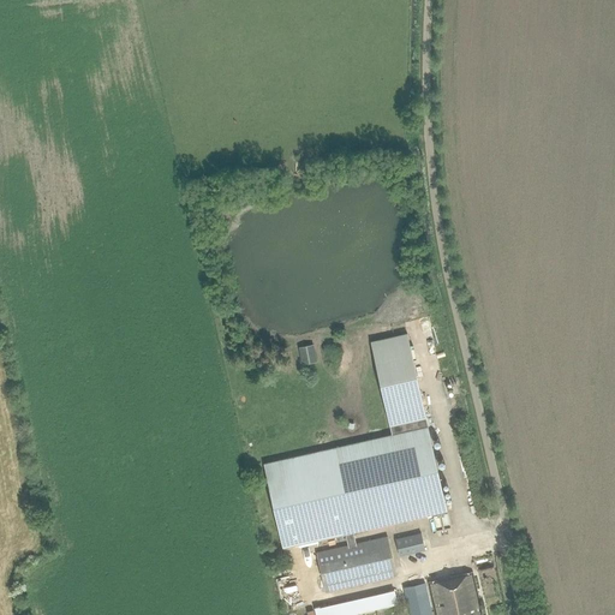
[(352,533),(446,512),(405,334),(370,342),(390,435),(263,464),(282,549),(345,535),(347,545),(315,553),(324,592),(395,575),(387,537),(354,544),(352,533)]
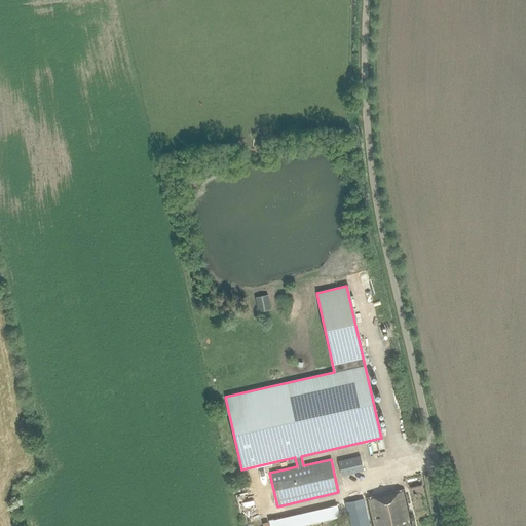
[(256,302),(258,312),(271,310),(269,300),(256,302)]
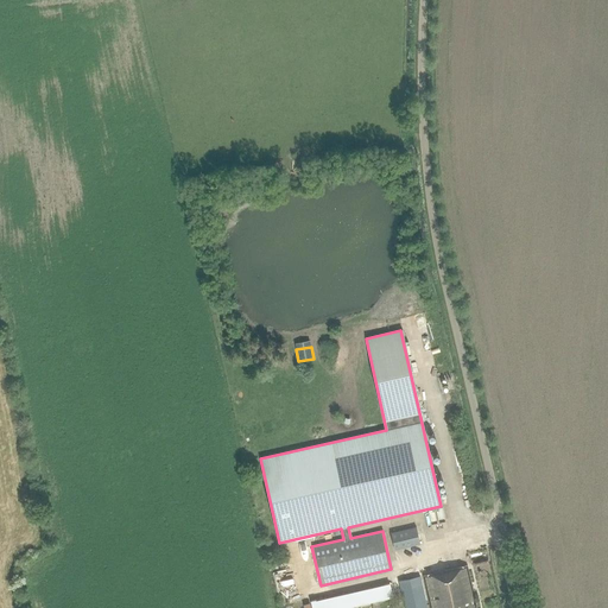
[(391,533),(394,551),(420,544),(416,527),(391,533)]
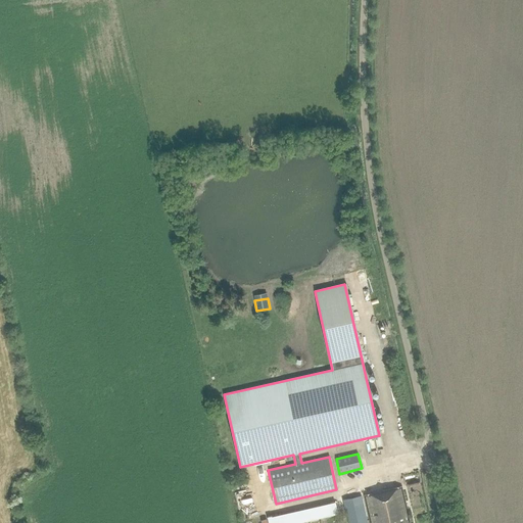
[(410,522),(401,486),(364,495),(370,522),(410,522)]
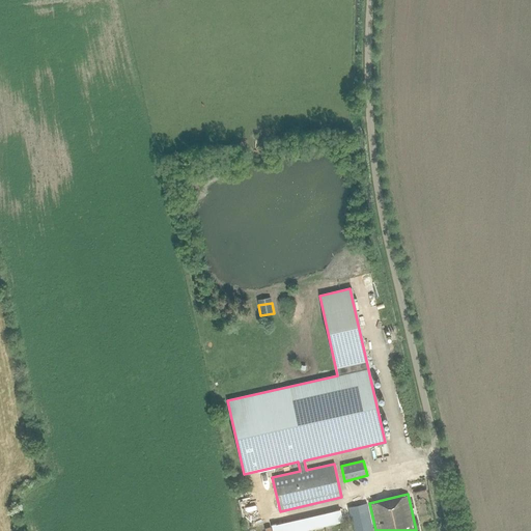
[(354,530),(357,530),(372,528),(367,503),(348,507),(354,530)]
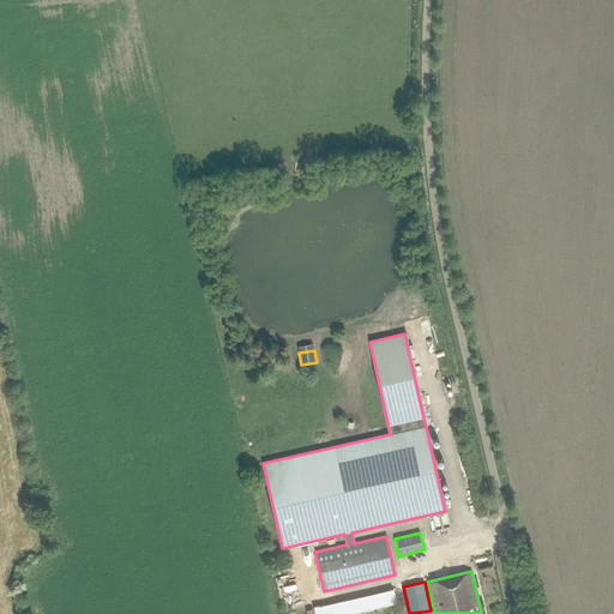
[(317,613),(349,613),(399,603),(397,589),(315,606),(317,613)]
